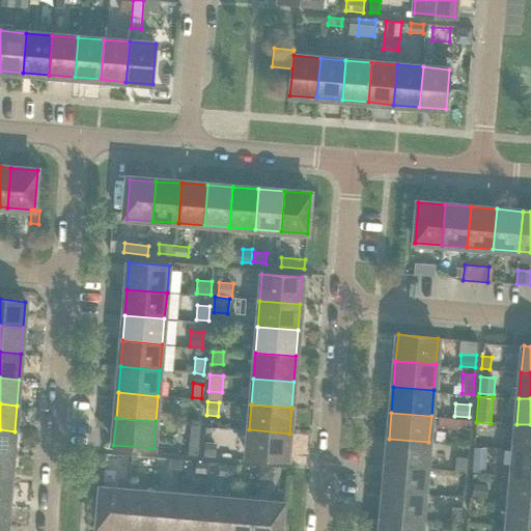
[(439,418),(438,427),(457,428),(458,419),(439,418)]
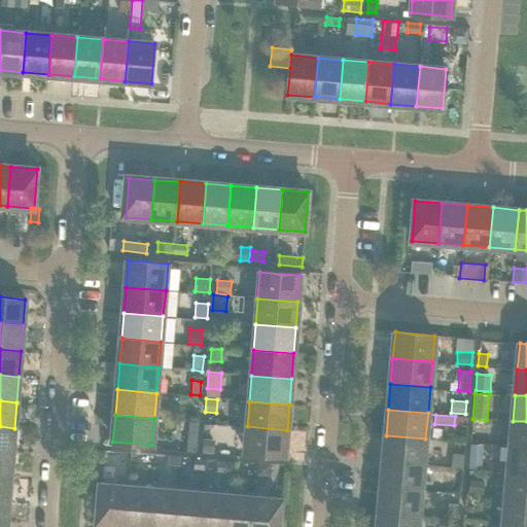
[(188,421),(187,432),(198,433),(199,422),(188,421)]
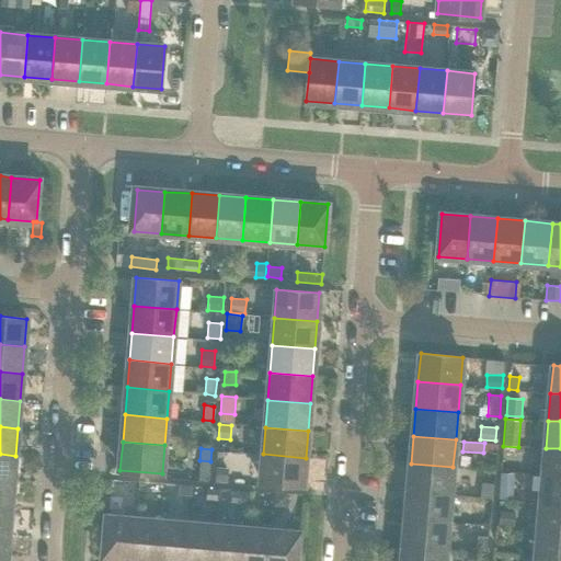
[(560,476),(560,448),(546,448),(544,476),(560,476)]
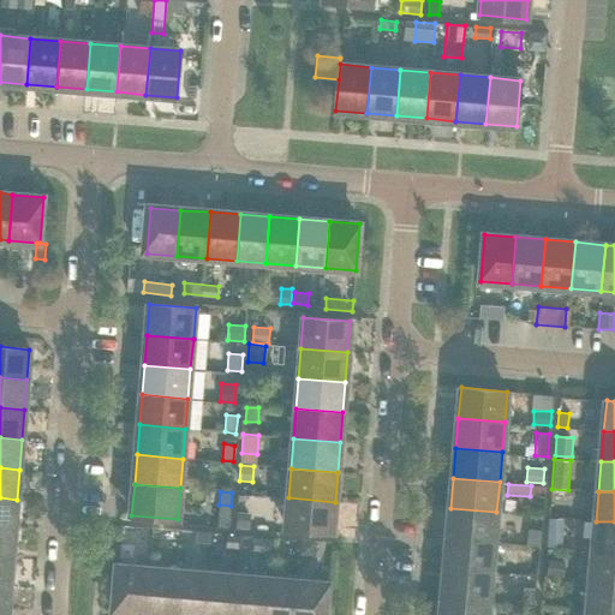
[(0,527),(15,530),(17,500),(0,497),(0,527)]
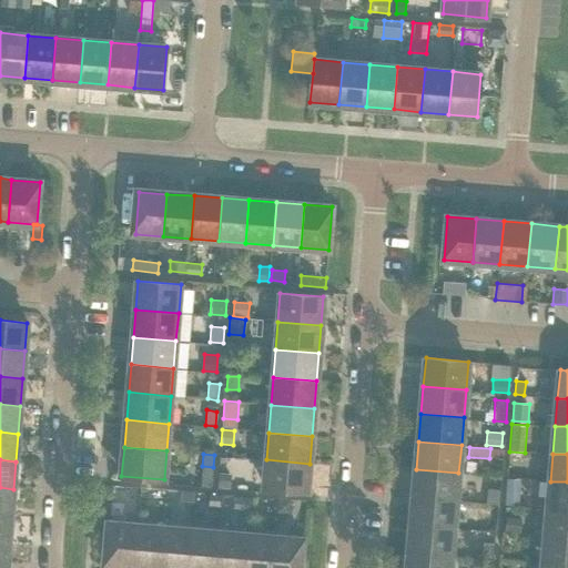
[(307,492),(310,464),(266,459),(264,488),(307,492)]
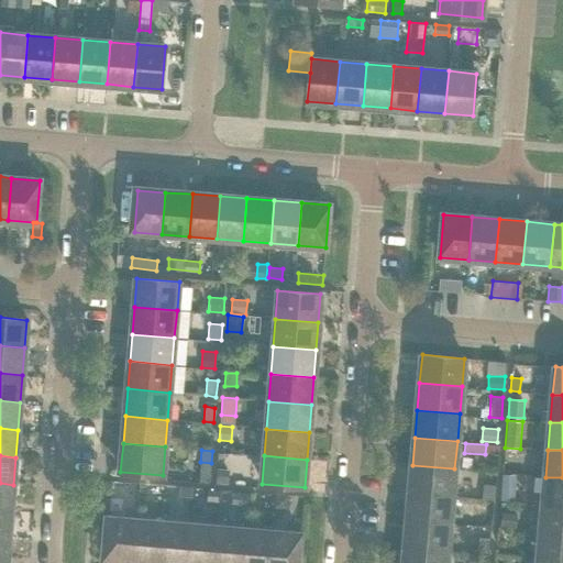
[(452,496),(454,468),(412,465),(410,493),(452,496)]
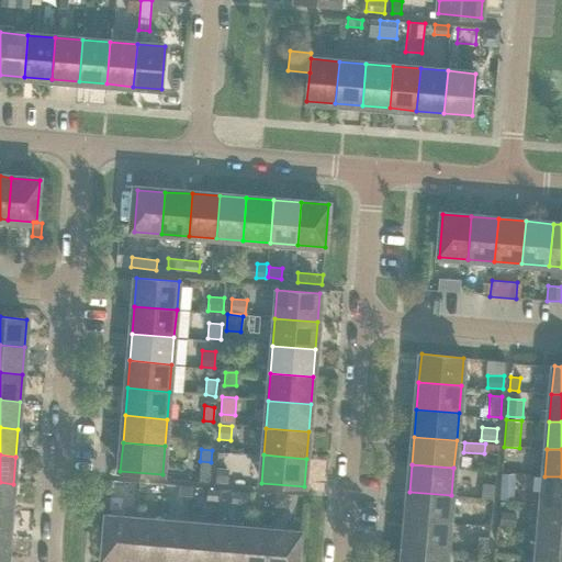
[(227,484),(228,469),(216,468),(215,483),(227,484)]
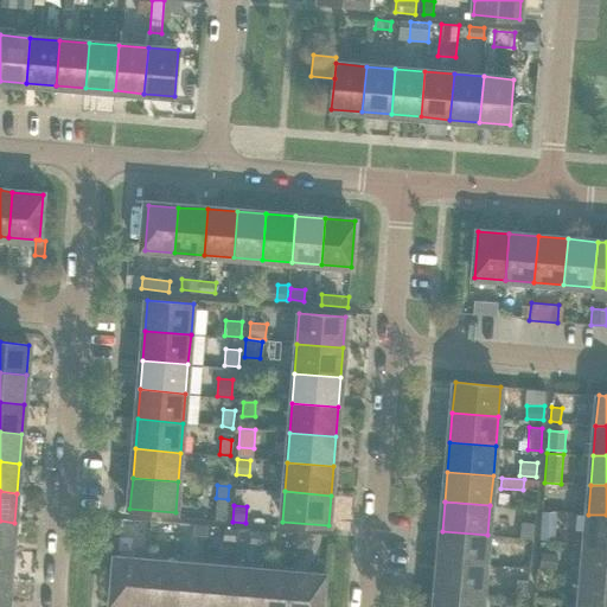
[(606,545),(606,515),(588,515),(586,543),(606,545)]
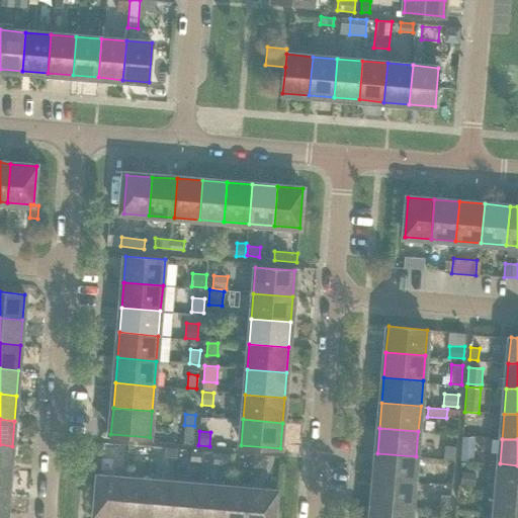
[(0,469),(10,471),(12,446),(0,444),(0,469)]
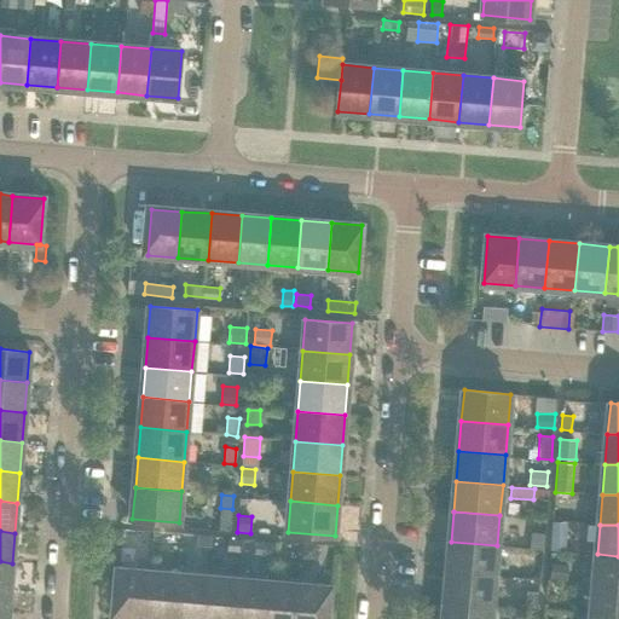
[(197,534),(196,545),(212,547),(212,536),(197,534)]
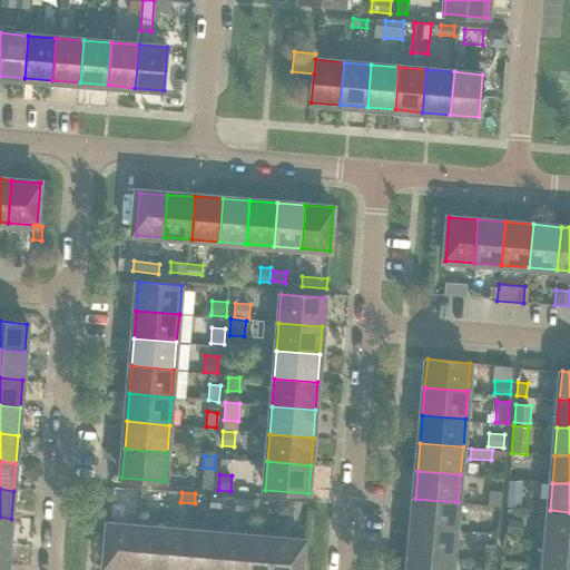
[(508,493),(507,507),(520,508),(521,494),(508,493)]
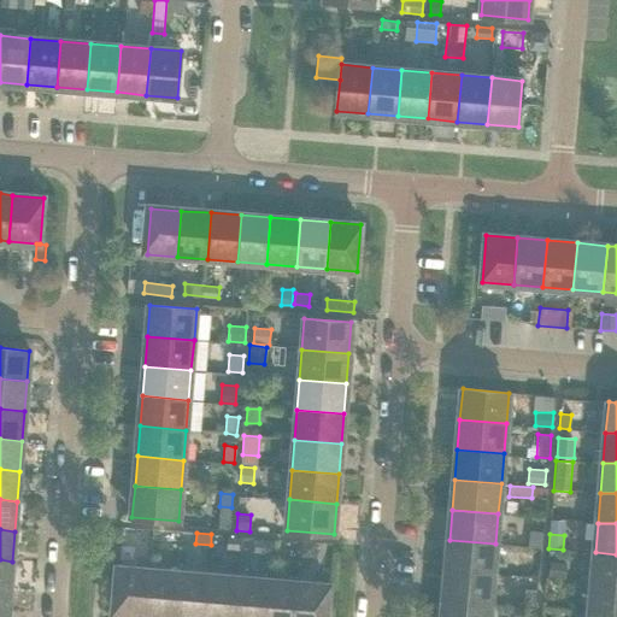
[(228,536),(227,548),(239,550),(240,538),(228,536)]
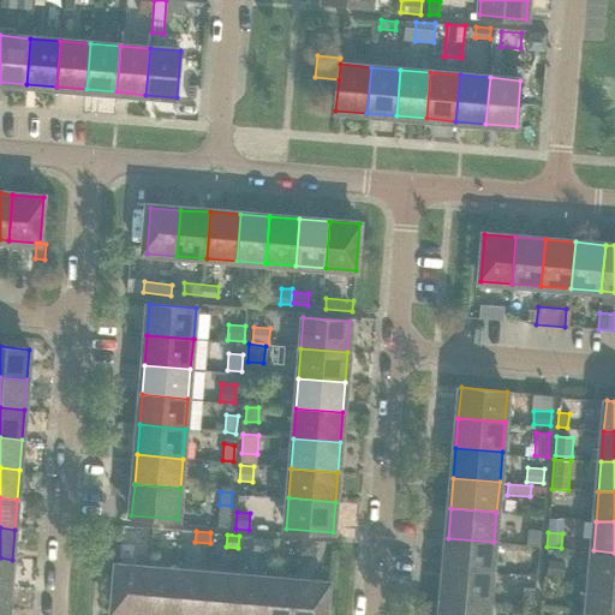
[(255,538),(254,551),(269,553),(270,539),(255,538)]
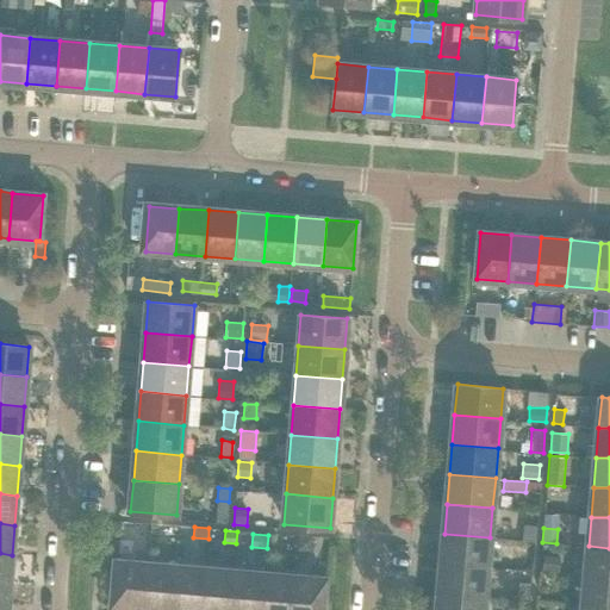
[(487,567),(490,537),(444,534),(441,564),(487,567)]
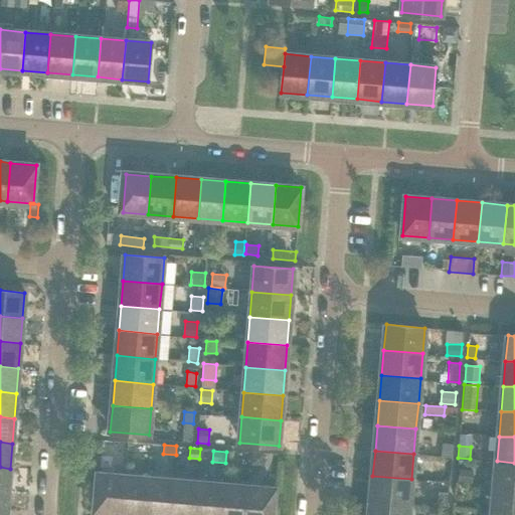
[(514,488),(514,463),(497,461),(495,486),(514,488)]
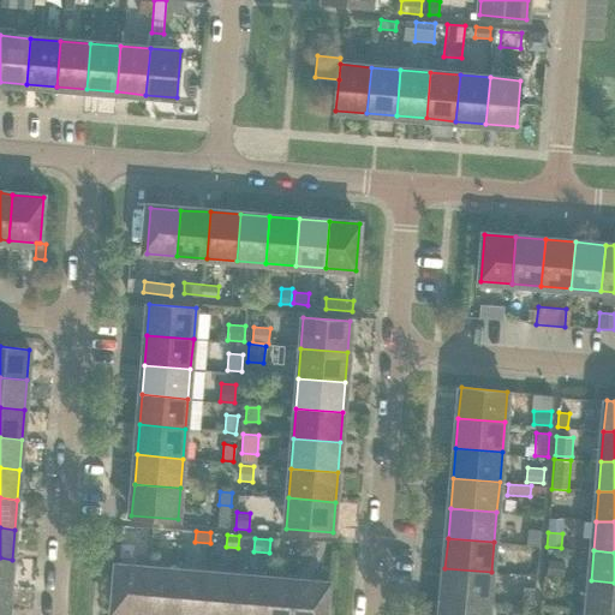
[(0,589),(9,590),(12,560),(0,557),(0,589)]
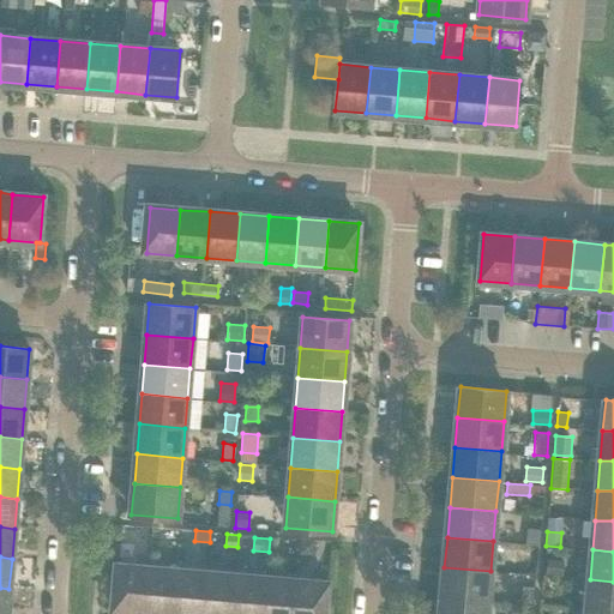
[(548,559),(546,573),(561,576),(564,561),(548,559)]
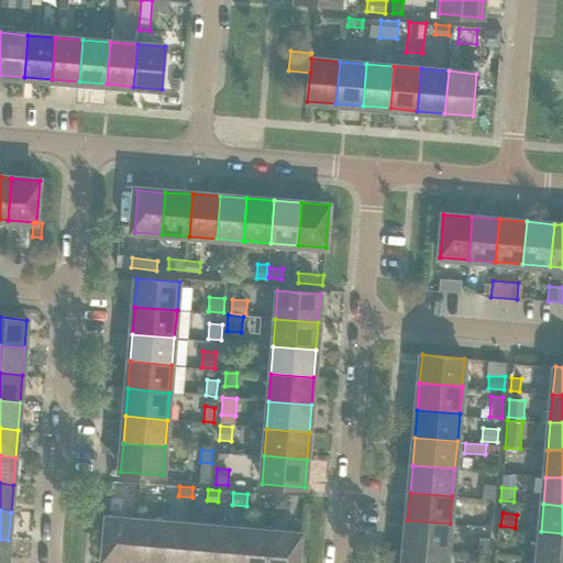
[(132,562),(135,520),(108,518),(103,560),(132,562)]
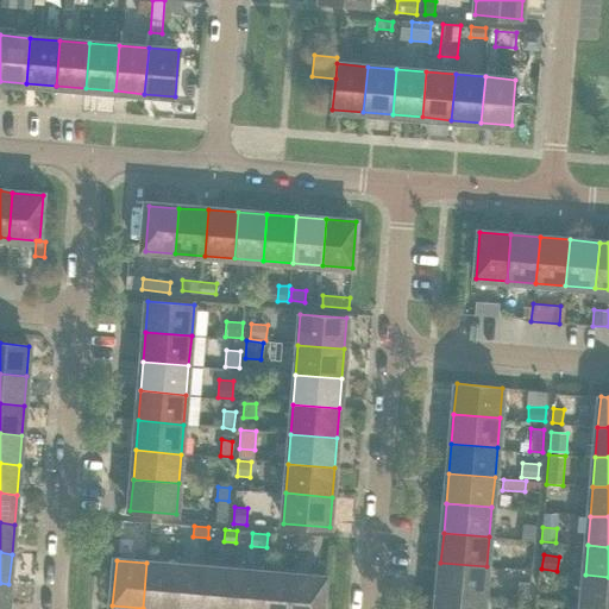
[(151,608),(171,608),(176,565),(146,563),(143,608),(151,608)]
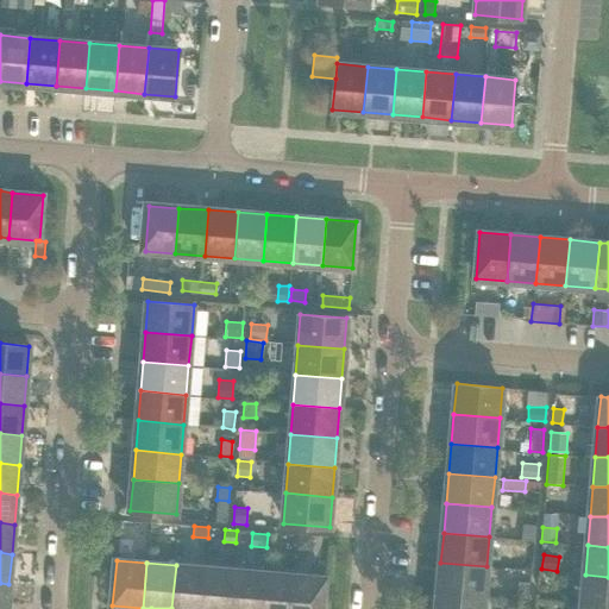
[(484,596),(487,566),(440,563),(438,591),(484,596)]
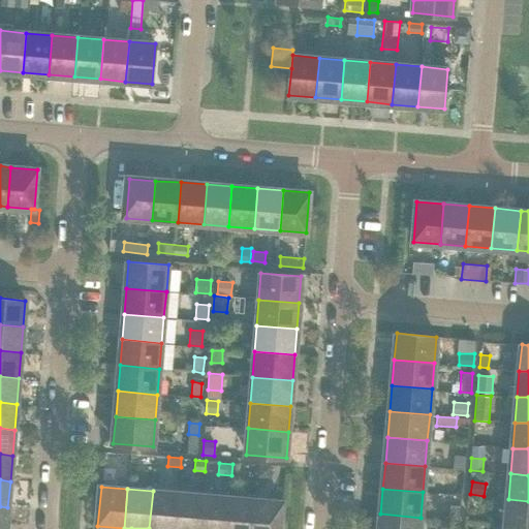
[(175,528),(179,493),(153,491),(149,528),(175,528)]
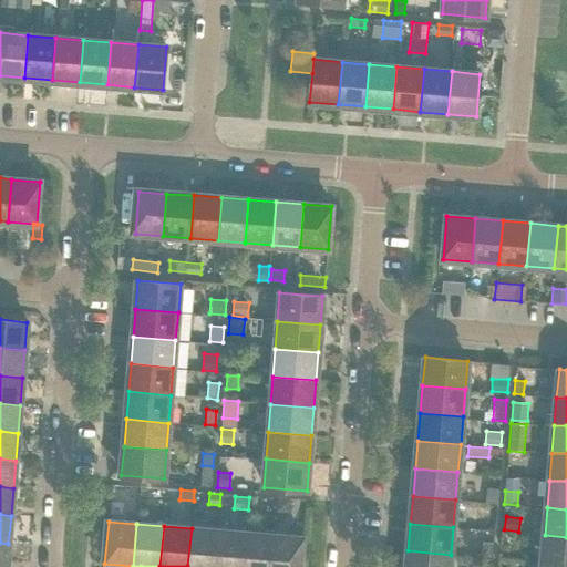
[(215,566),(219,531),(192,528),(187,566),(215,566)]
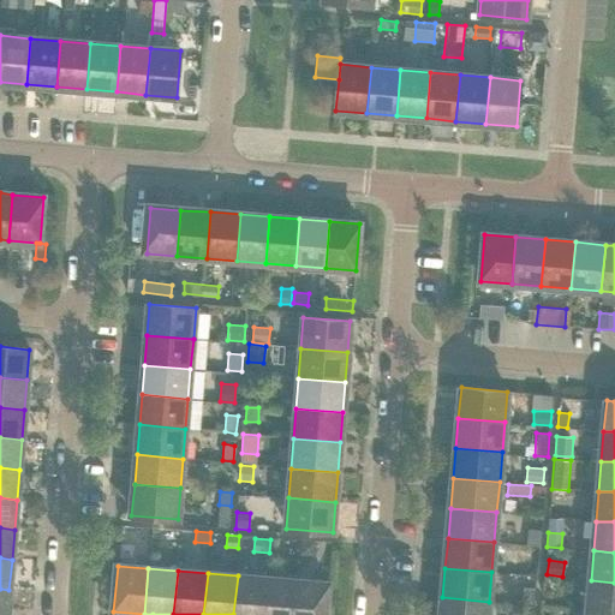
[(263,614),(267,578),(238,575),(233,614),(263,614)]
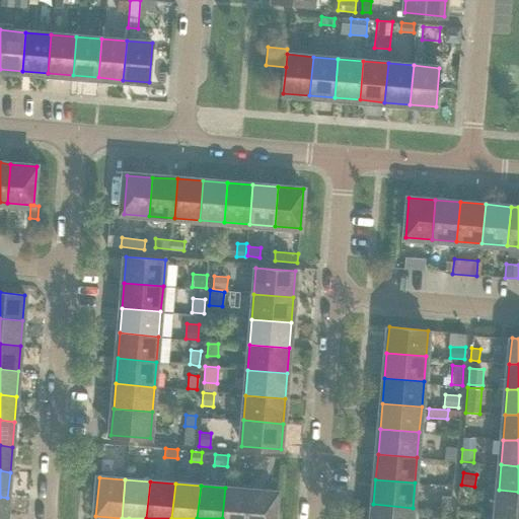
[(248,518),(250,490),(225,488),(222,518),(248,518)]
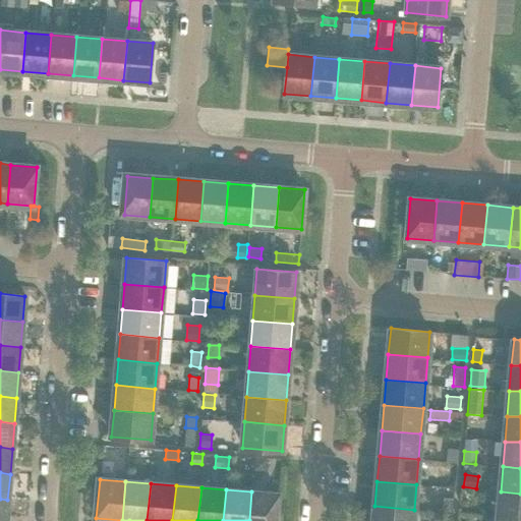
[(251,491),(249,520),(275,520),(278,494),(251,491)]
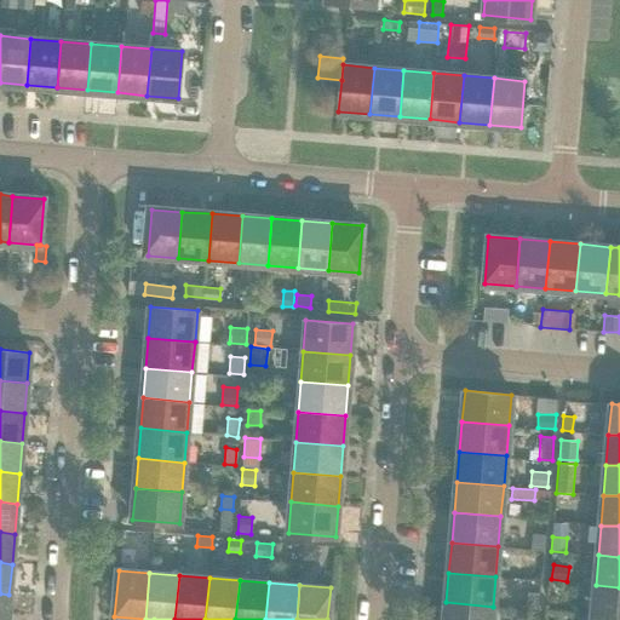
[(619,618),(619,587),(596,585),(592,615),(619,618)]
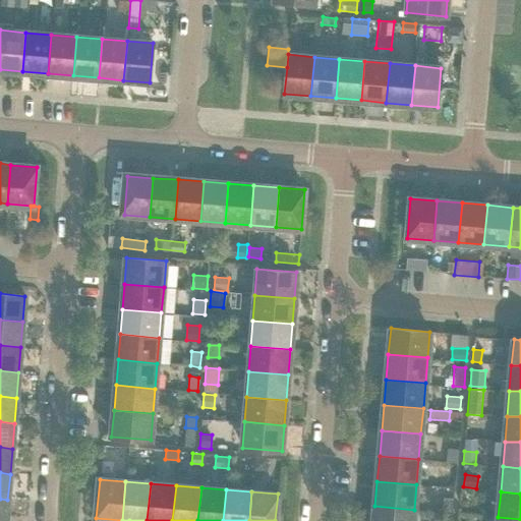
[(444,498),(443,511),(453,512),(454,499),(444,498)]
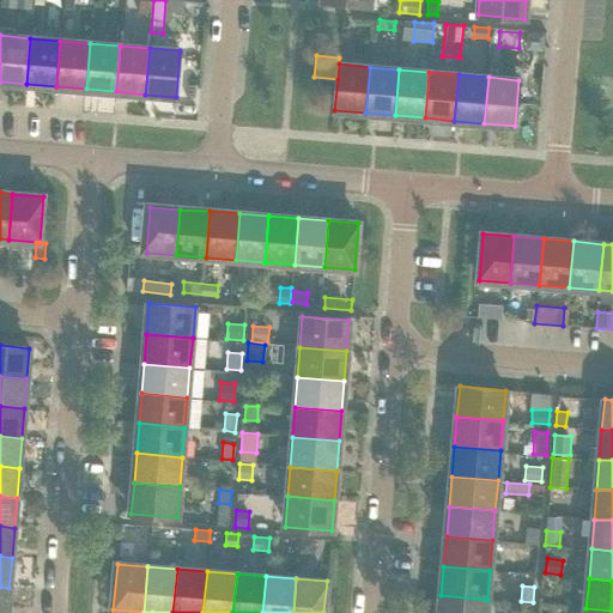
[(485,612),(487,600),(441,595),(439,612),(485,612)]
